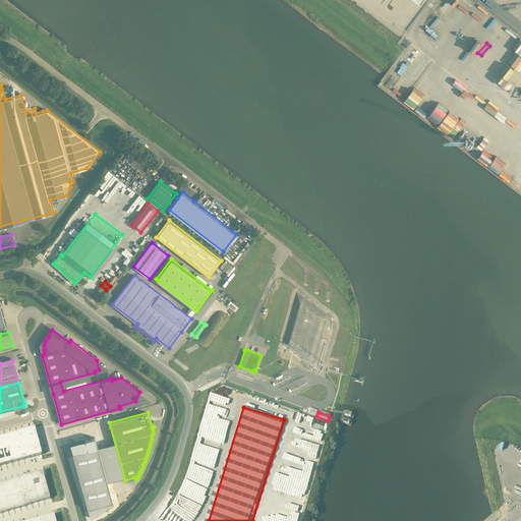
[(0,437),(0,466),(42,455),(35,427),(0,437)]
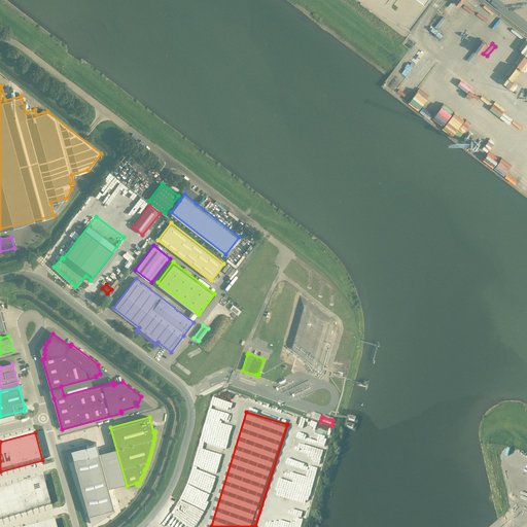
[(311,436),(312,475),(314,475),(314,476),(317,477),(317,472),(322,472),(314,469),(325,469),(315,466),(323,466),(328,448),(324,447),(323,447),(320,446),(320,440),(311,436)]
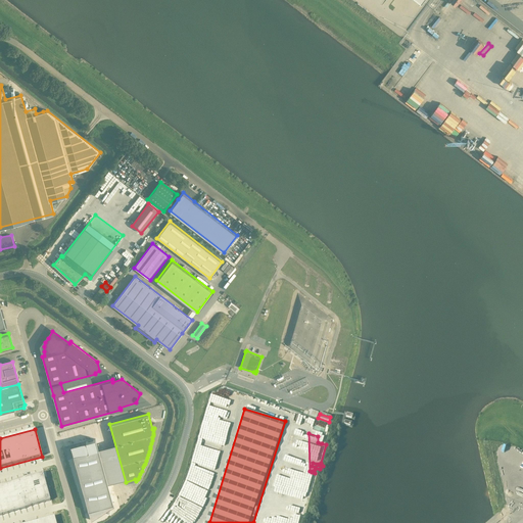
[(98,438),(74,445),(88,500),(112,492),(98,438)]
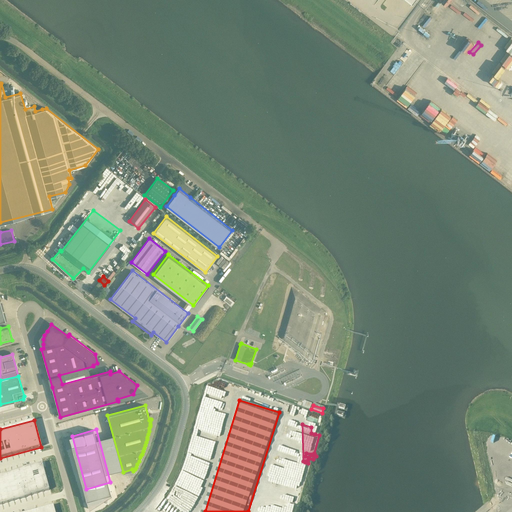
[(294,438),(289,437),(289,440),(284,439),(283,444),(301,448),(303,439),(294,437),(294,438)]
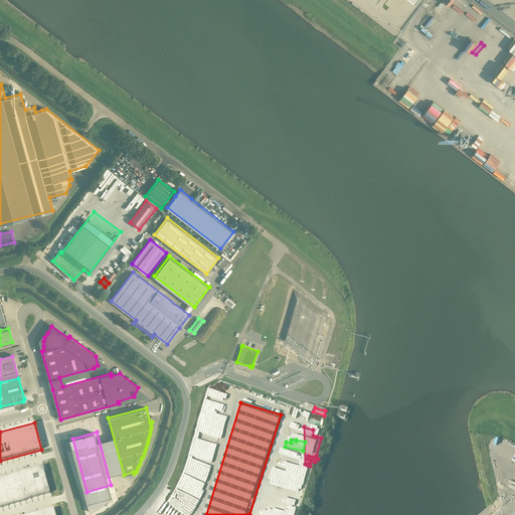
[(212,452),(213,446),(202,444),(201,448),(199,447),(198,452),(208,454),(209,452),(212,452)]
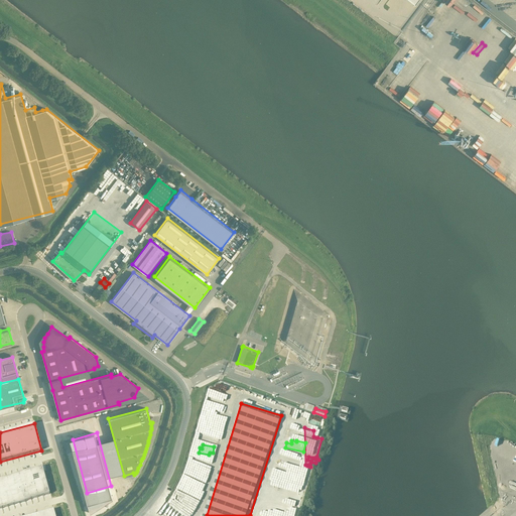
[(42,468),(36,469),(39,483),(45,481),(42,468)]
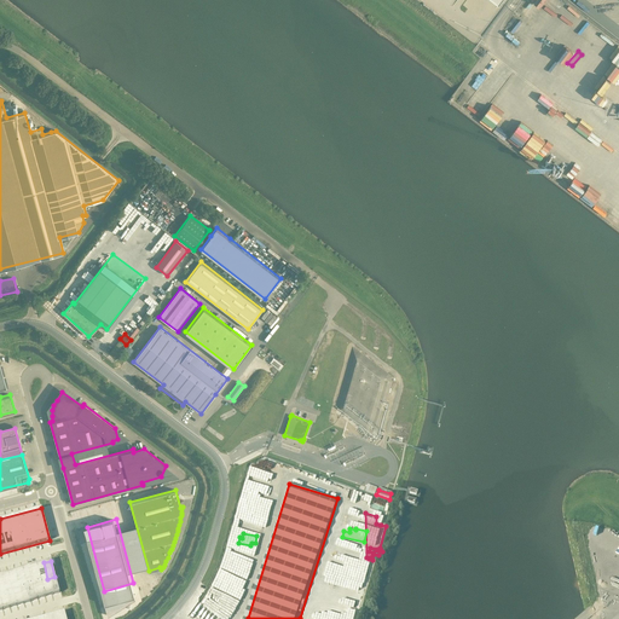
[(358,618),(368,582),(369,580),(365,580),(368,577),(370,578),(374,562),(369,561),(368,563),(363,562),(360,565),(362,565),(356,572),(353,577),(348,576),(347,577),(328,572),(323,591),(346,596),(348,599),(346,607),(322,601),(319,611),(317,614),(314,618),(358,618)]
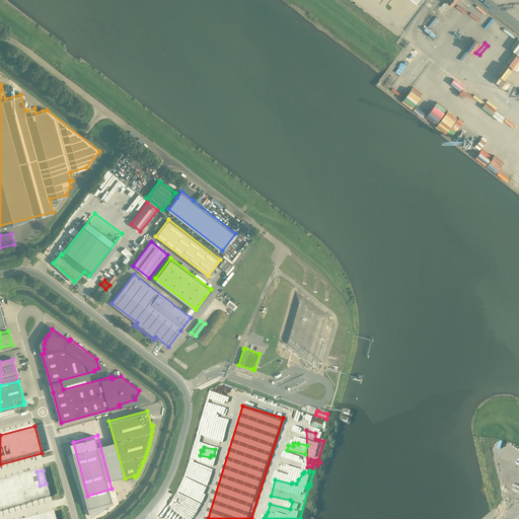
[(36,471),(30,473),(34,487),(40,486),(36,471)]
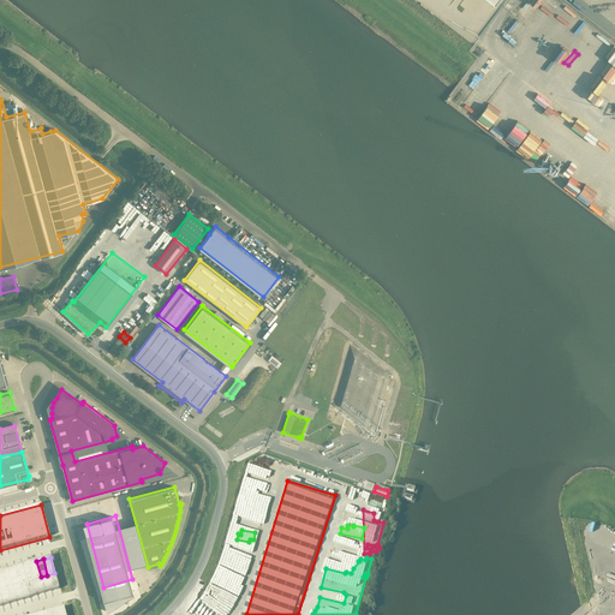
[(36,561),(29,563),(34,579),(41,577),(36,561)]
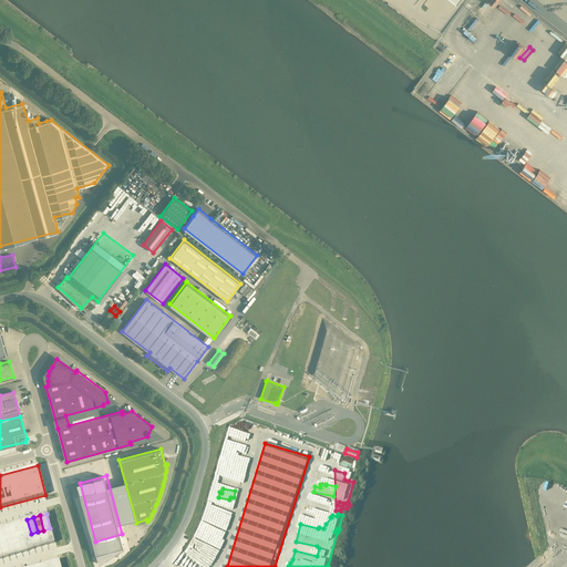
[(27,519),(20,521),(24,536),(31,534),(27,519)]
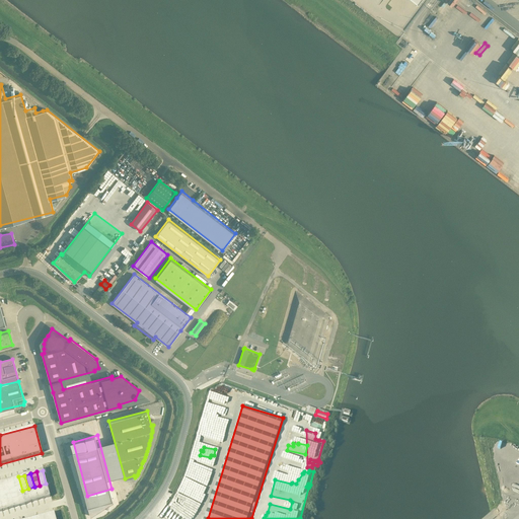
[(18,476),(12,478),(16,492),(22,491),(18,476)]
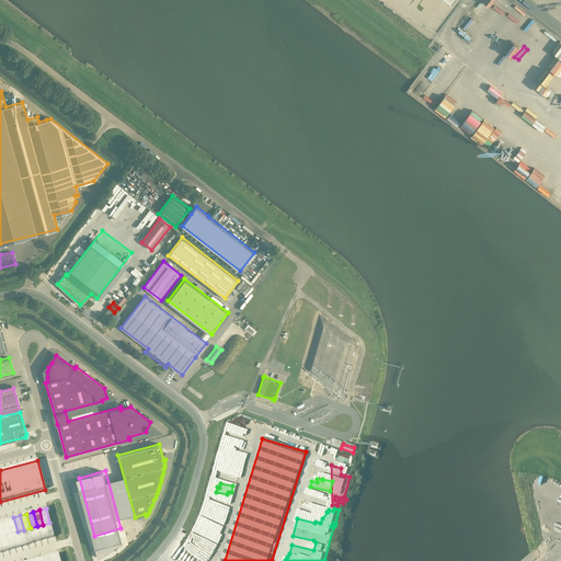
[(13,517),(8,518),(11,534),(18,531),(13,517)]
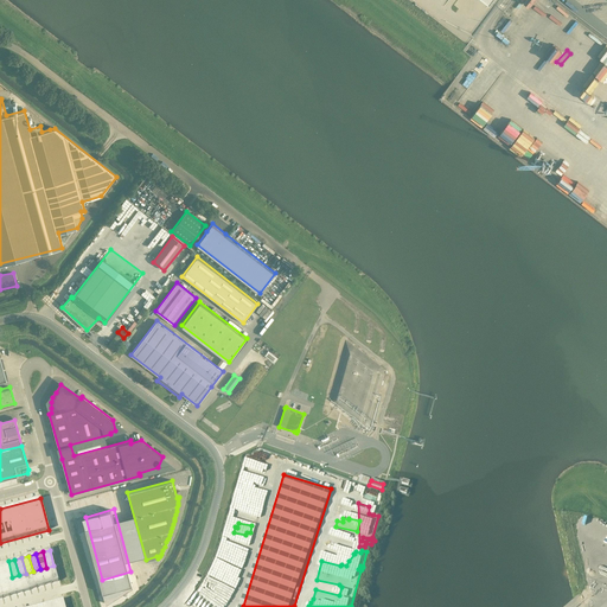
[(8,561),(1,563),(5,579),(12,577),(8,561)]
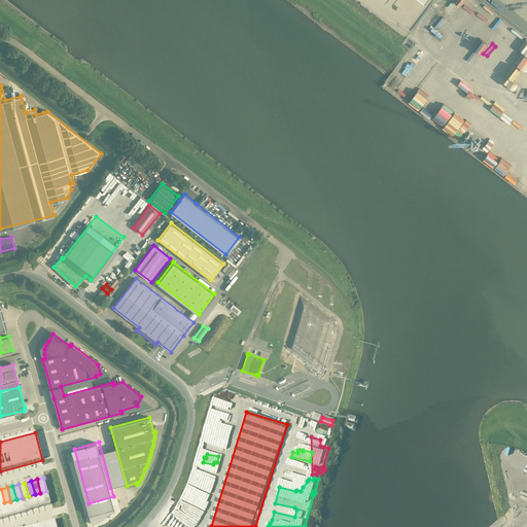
[(46,491),(40,493),(44,506),(50,505),(46,491)]
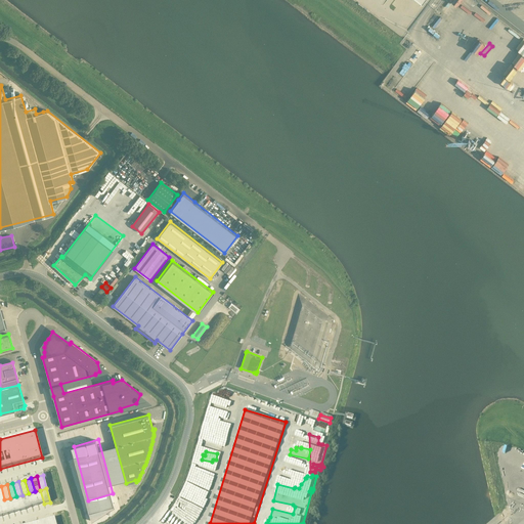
[(40,490),(35,491),(38,506),(44,504),(40,490)]
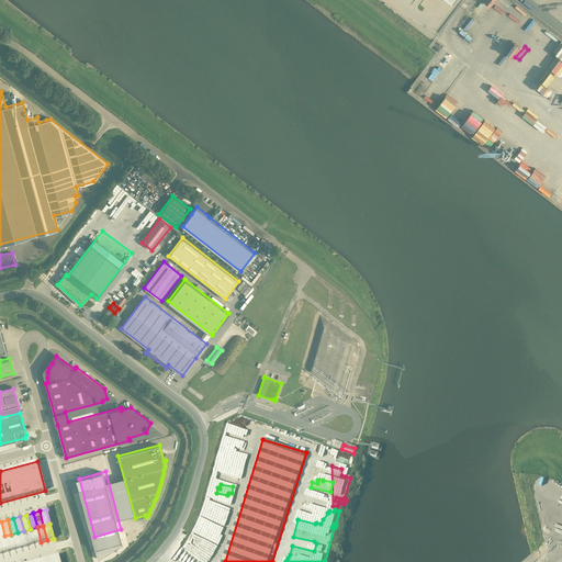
[(37,527),(31,529),(34,543),(41,542),(37,527)]
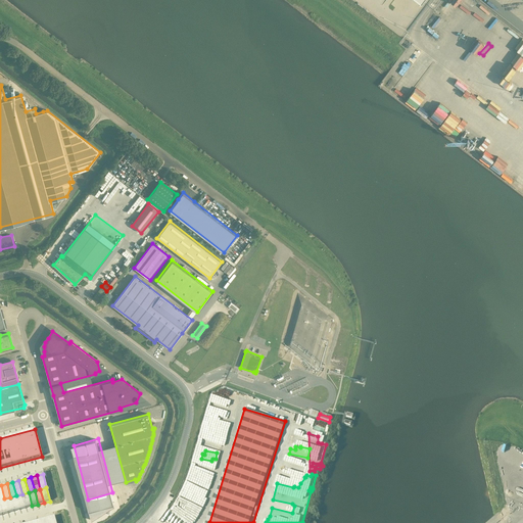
[(29,492),(22,494),(27,508),(32,506),(29,492)]
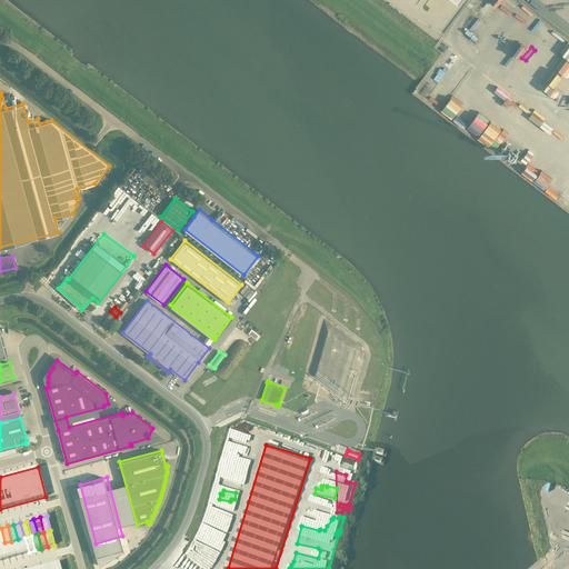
[(25,538),(18,539),(22,555),(29,552),(25,538)]
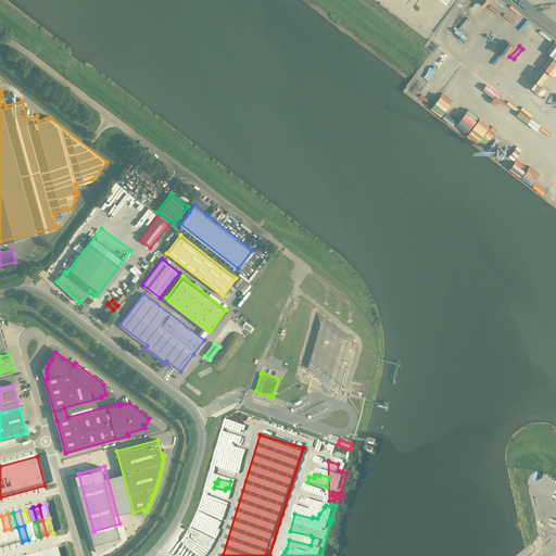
[(17,527),(11,529),(15,543),(22,542),(17,527)]
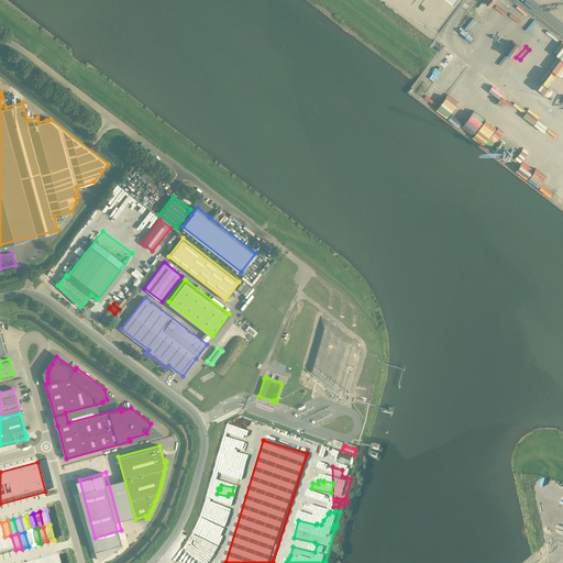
[(11,536),(4,537),(9,552),(15,550),(11,536)]
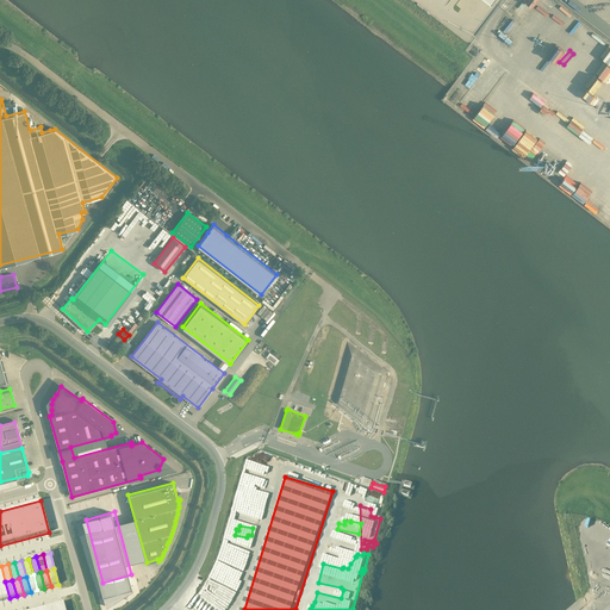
[(5,582),(0,583),(0,590),(2,599),(10,598),(5,582)]
